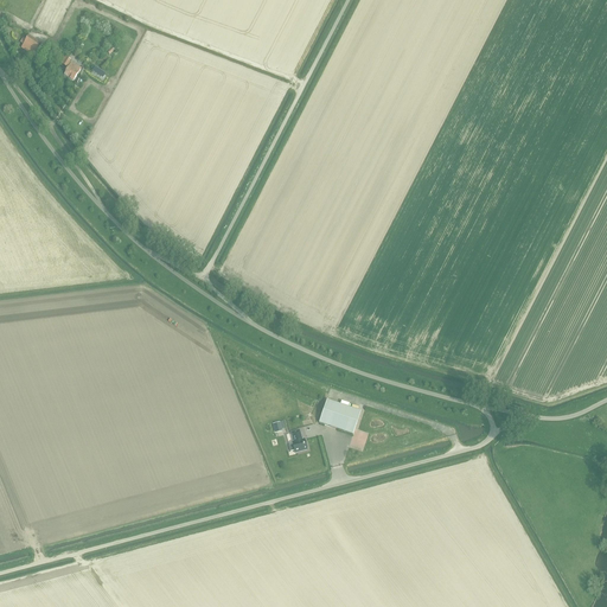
[(21,48),(33,56),(37,58),(44,46),(40,44),(42,44),(29,36),(21,48)]
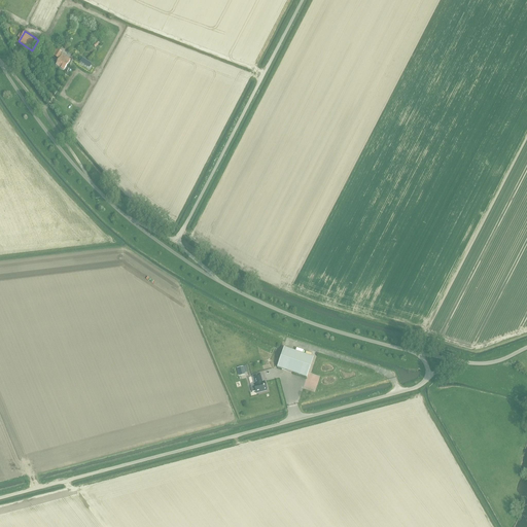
[(64,70),(69,62),(65,59),(66,58),(61,54),(62,53),(54,47),(49,54),(57,58),(56,59),(59,60),(56,66),(64,70)]
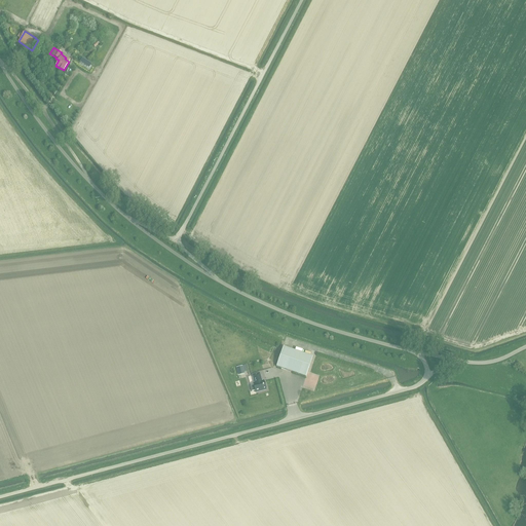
[(82,59),(80,62),(89,68),(91,65),(82,59)]
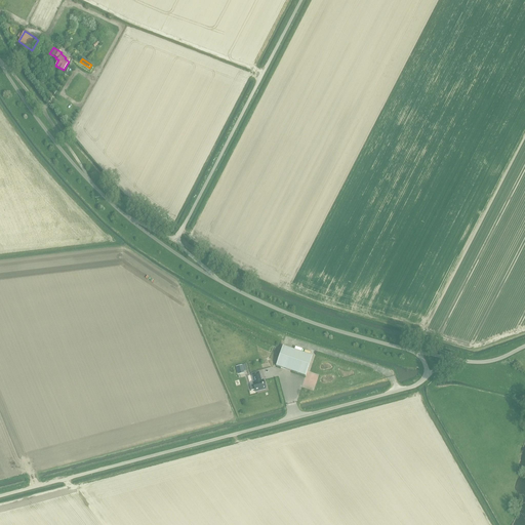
[(283,347),(276,366),(306,376),(312,357),(283,347)]
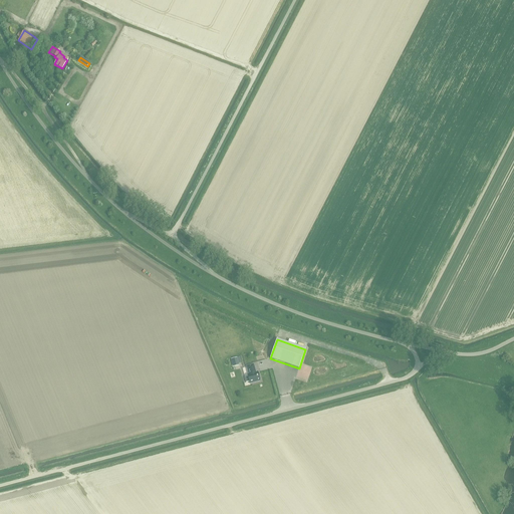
[(248,377),(245,377),(246,382),(249,381),(250,383),(260,381),(259,380),(260,380),(259,376),(258,376),(257,372),(255,373),(253,365),(247,366),(249,374),(248,375),(248,377)]
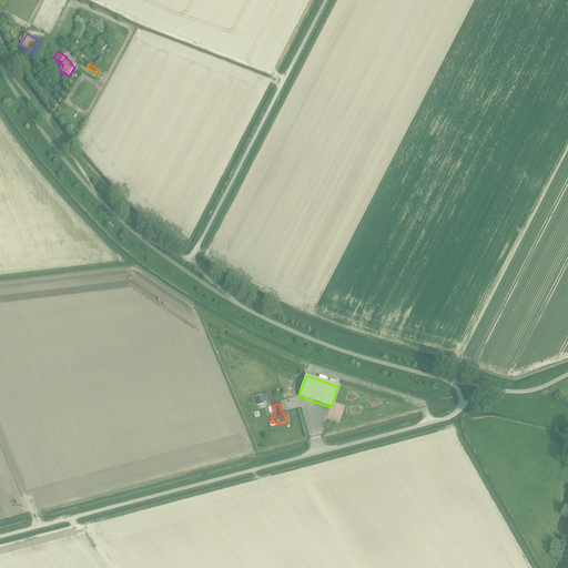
All buildings are outlined.
